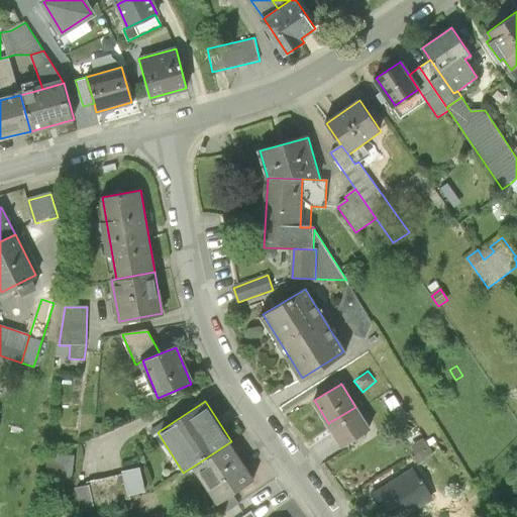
[(370,430),(355,407),(328,423),(342,446),(370,430)]
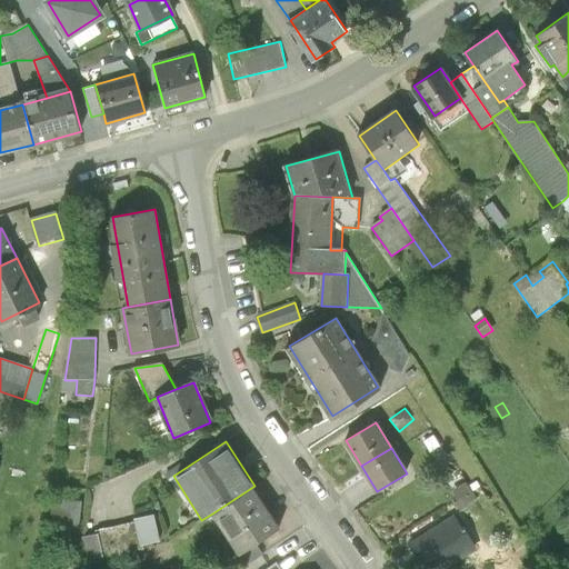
[(115,467),(105,466),(103,477),(113,478),(115,467)]
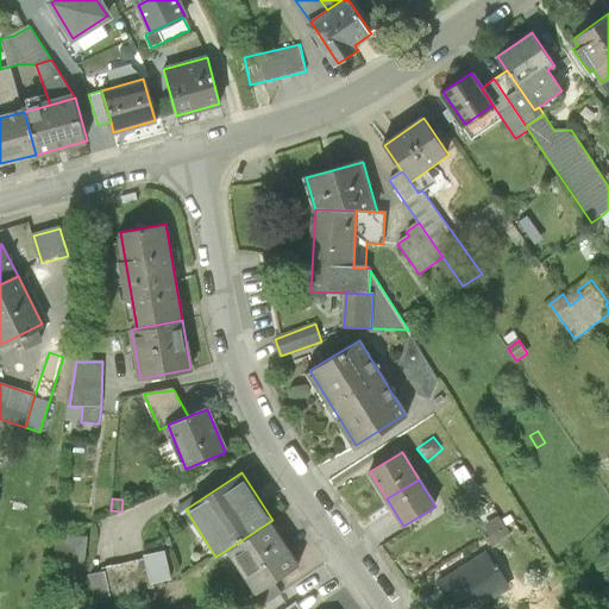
[(296,564),(269,522),(227,550),(255,591),(272,579),(296,564)]
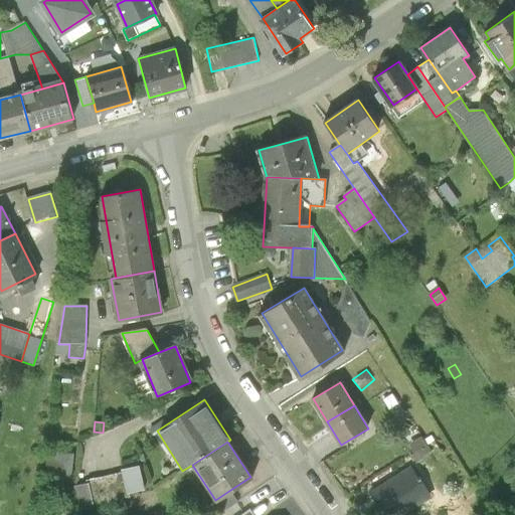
[(433,453),(427,446),(412,456),(417,463),(433,453)]
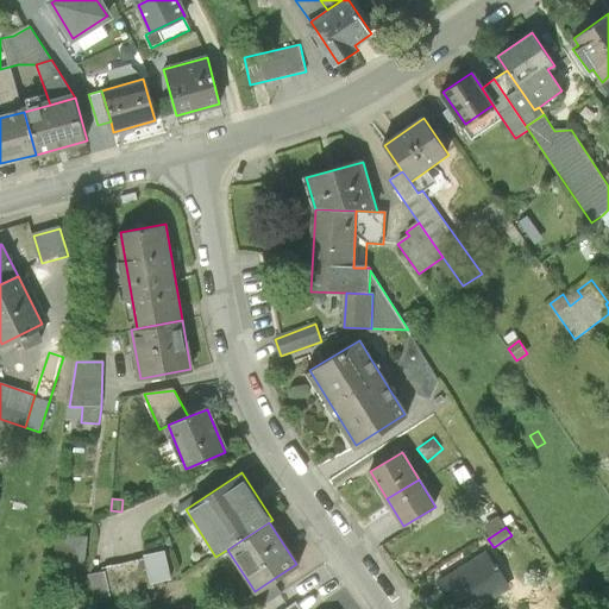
[(87,538),(56,535),(54,563),(85,565),(87,538)]
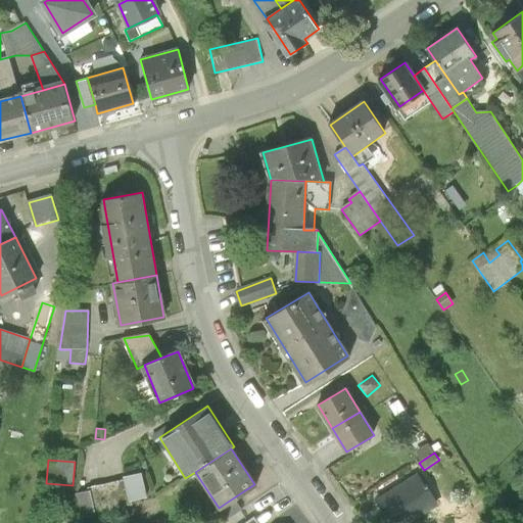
[(419,474),(378,500),(393,522),(394,522),(416,510),(420,515),(438,504),(419,474)]
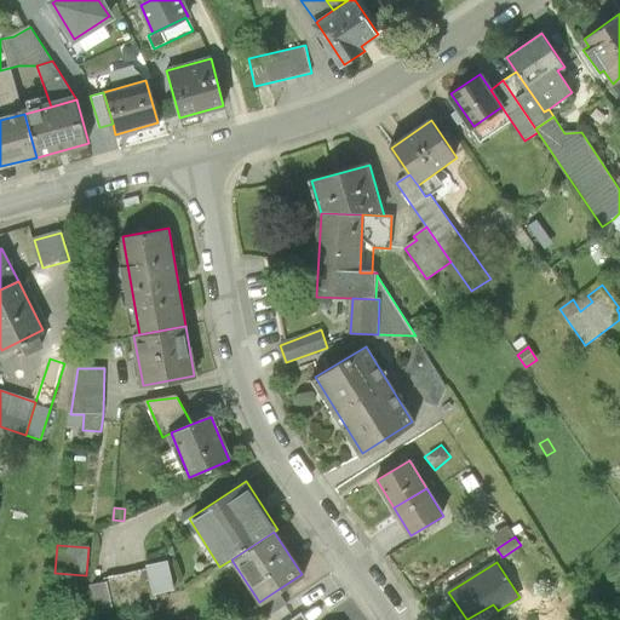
[(105,584),(90,587),(96,613),(176,593),(168,563),(104,579),(105,584)]
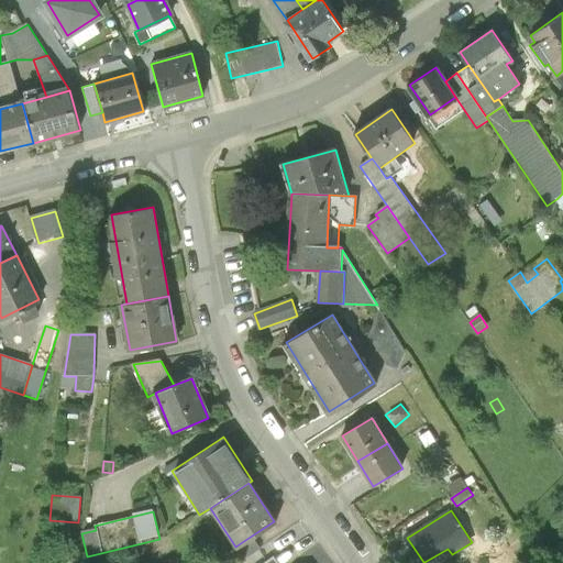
[(260,548),(252,536),(235,547),(230,550),(238,562),(260,548)]
